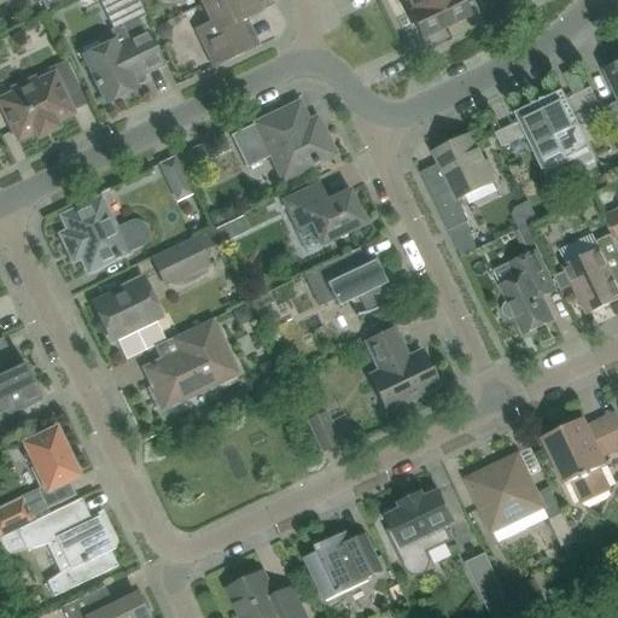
[(41,0),(47,12),(70,1),(69,0),(41,0)]
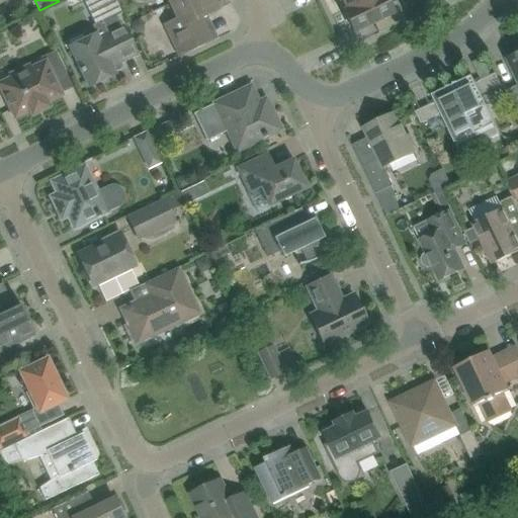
[(214,0),(177,0),(169,4),(177,19),(164,25),(179,57),(212,41),(201,18),(219,10),(214,2),(214,0)]
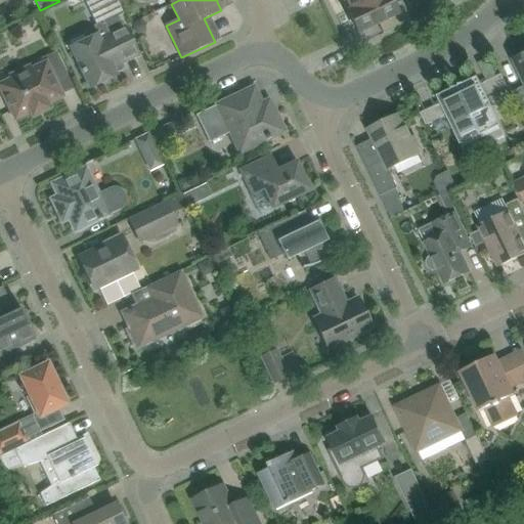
[(342,0),(348,12),(373,0),(342,0)]
